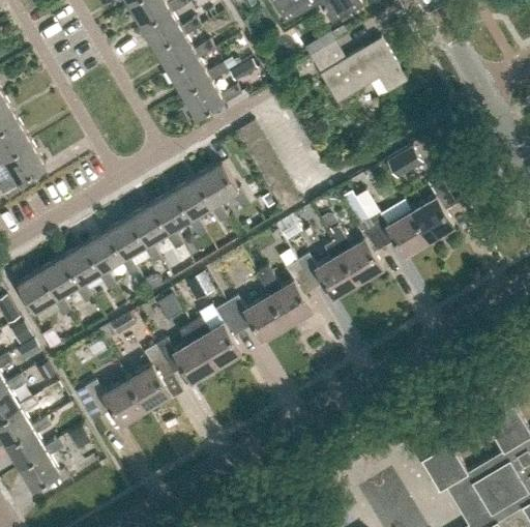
[(174,0),(167,4),(164,0),(135,0),(128,3),(142,26),(170,9),(172,12),(187,3),(185,0),(174,0)]
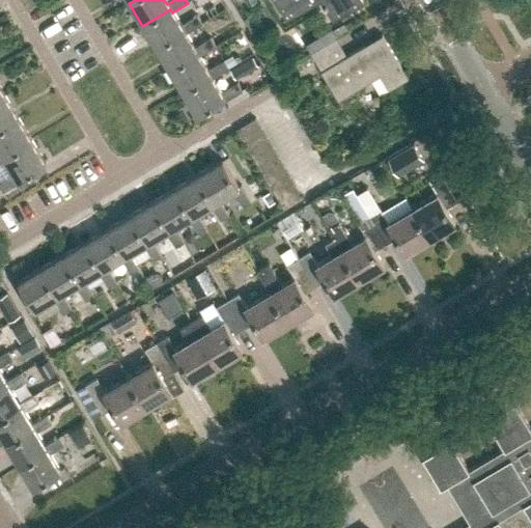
[(333,24),(362,6),(358,0),(272,0),(286,23),(320,2),(324,7),(323,8),(325,12),(326,11),(333,24)]
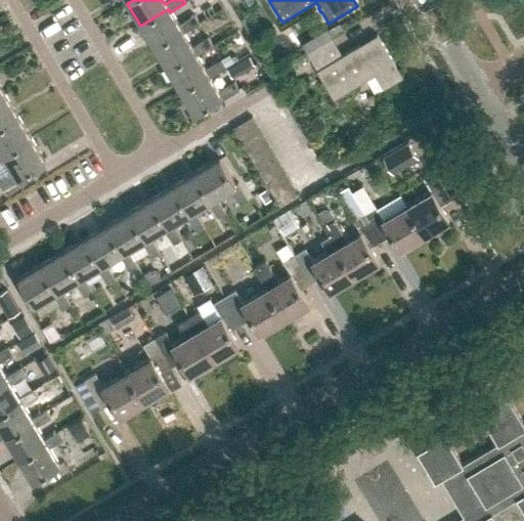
[(199,25),(223,10),(219,3),(193,17),(199,25)]
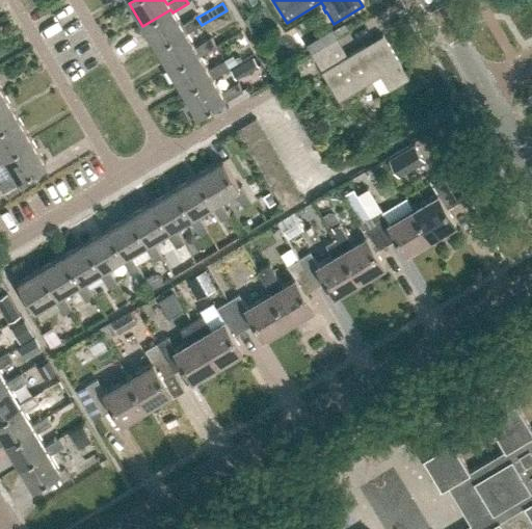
[(181,26),(173,12),(170,9),(142,26),(157,50),(184,33),(185,35),(202,26),(202,25),(196,18),(196,17),(181,26)]
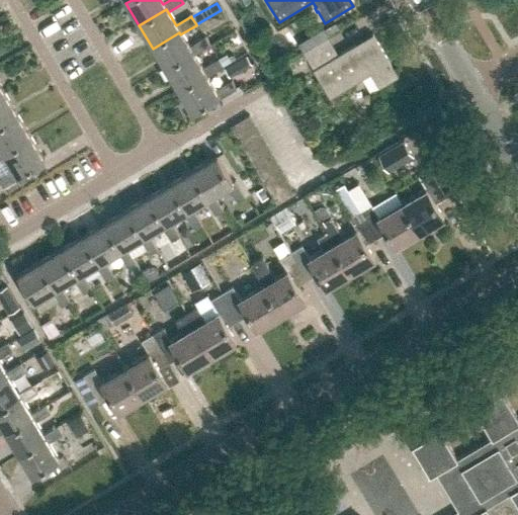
[(189,49),(180,34),(179,32),(153,49),(165,70),(192,54),(194,56),(209,47),(204,38),(189,49)]
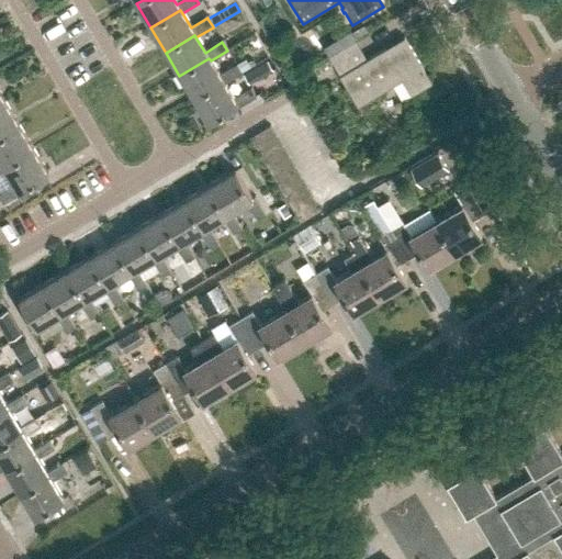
[(411,98),(430,86),(403,40),(367,62),(355,43),(328,59),(358,109),(402,82),(411,98)]
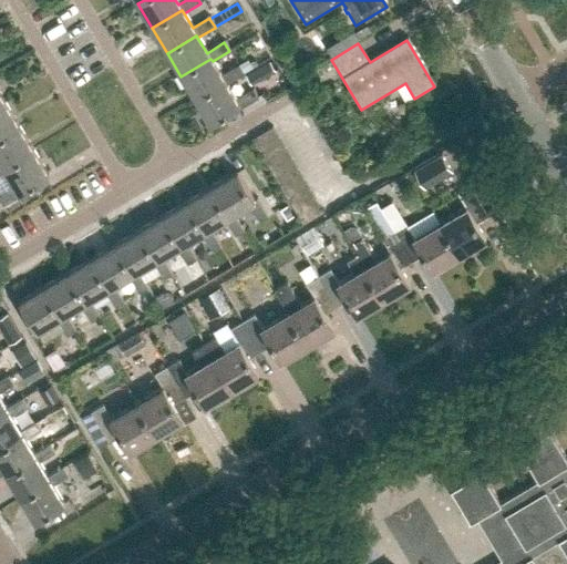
[(222,77),(213,61),(210,59),(181,77),(195,100),(225,82),(227,85),(244,75),(238,67),(222,77)]
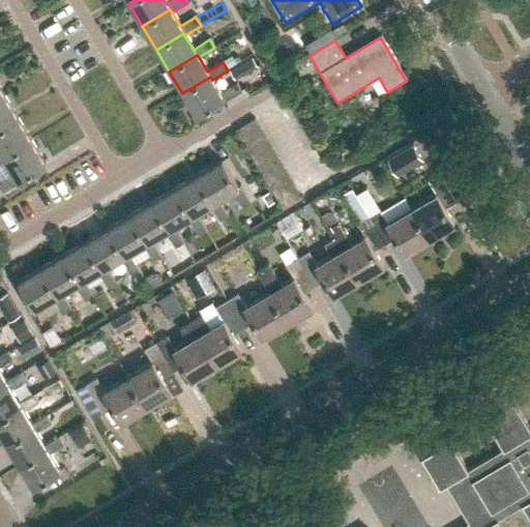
[(234,81),(257,67),(252,59),(229,72),(234,81)]
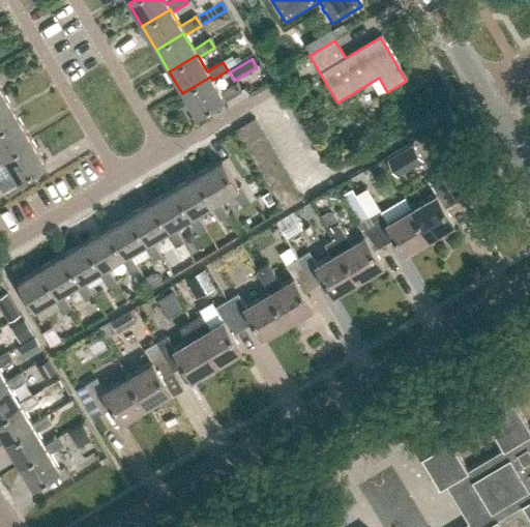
[(196,116),(223,99),(224,103),(241,92),(236,84),(221,94),(212,80),(210,77),(182,93),(196,116)]
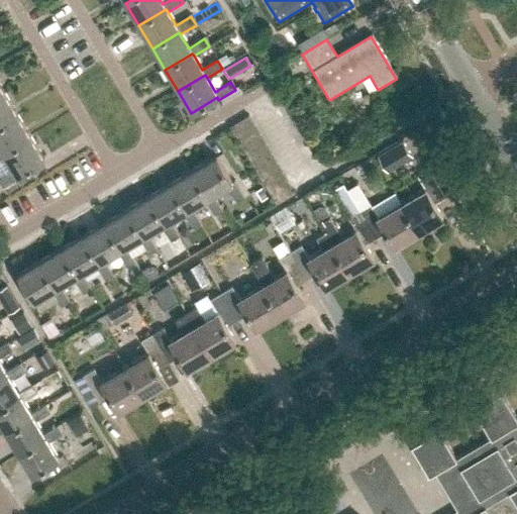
[(0,126),(16,117),(3,95),(0,97),(0,126)]
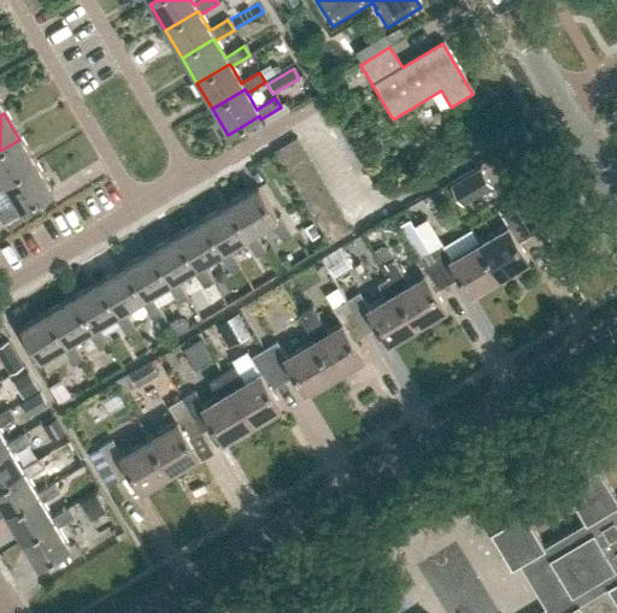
[(3,186),(35,165),(19,140),(0,151),(0,192),(5,189),(3,186)]
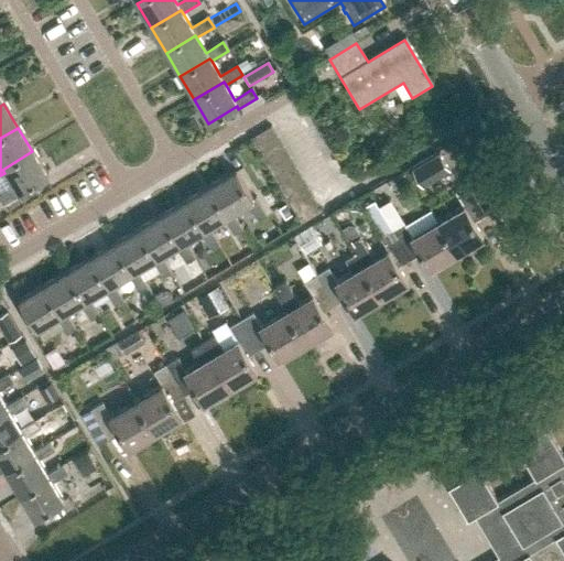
[(271,129),(250,141),(257,152),(278,139),(271,129)]
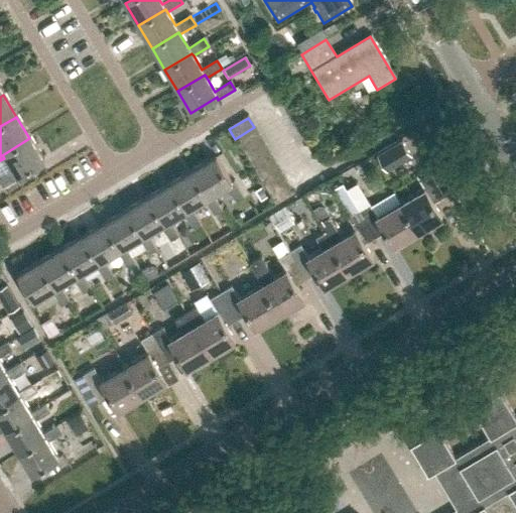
[(260,137),(254,127),(235,139),(241,148),(260,137)]
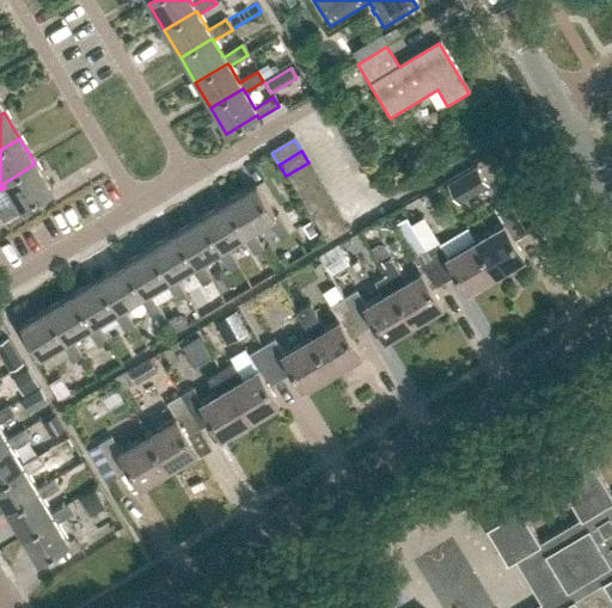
[(293,188),(316,174),(308,163),(286,176),(293,188)]
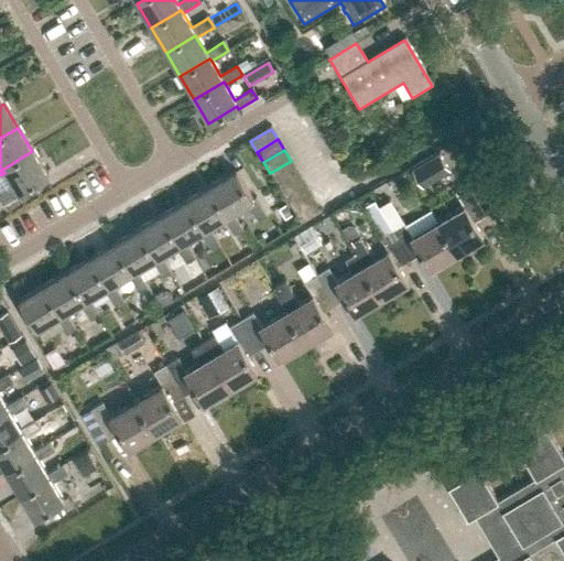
[(19,193),(47,175),(32,151),(2,170),(4,173),(13,189),(0,196),(0,203),(2,207),(20,196),(19,193)]
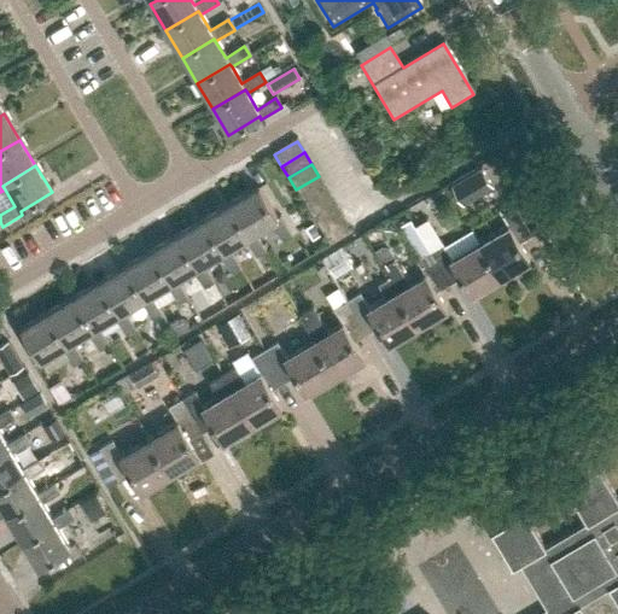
[(464,209),(494,191),(482,170),(452,188),(464,209)]
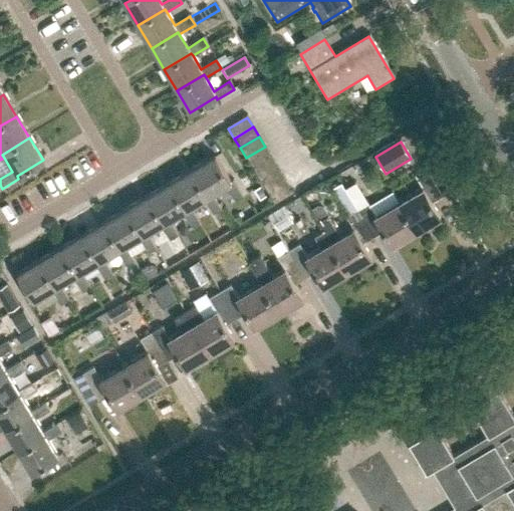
[(270,156),(265,147),(246,158),(252,167),(270,156)]
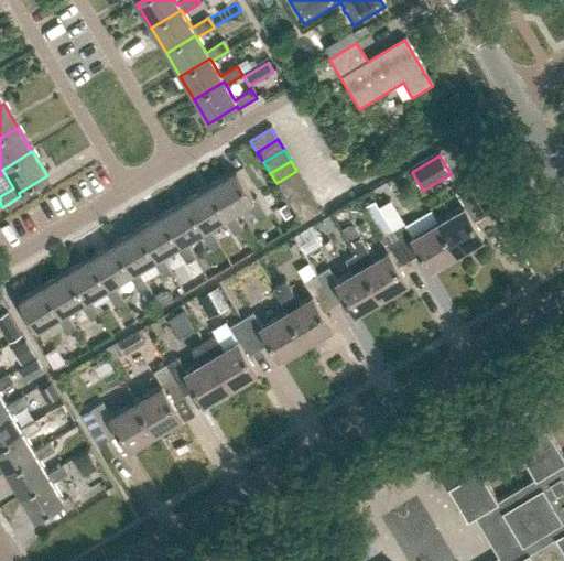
[(282,193),(303,181),(296,171),(277,183),(282,193)]
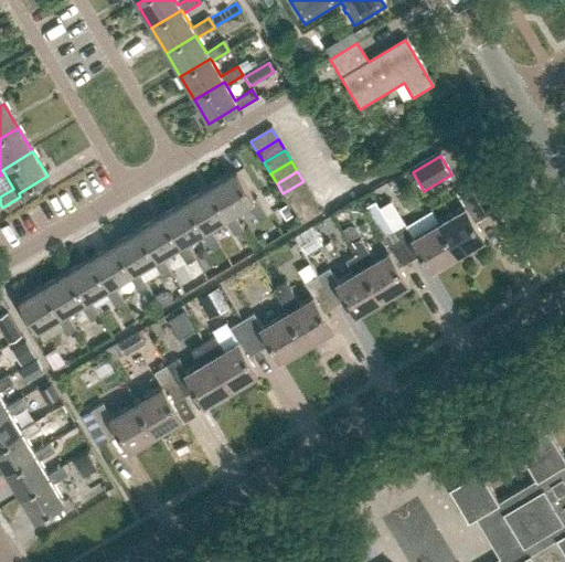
[(230,218),(234,214),(248,205),(258,222),(267,218),(257,200),(253,202),(236,173),(212,188),(230,218)]
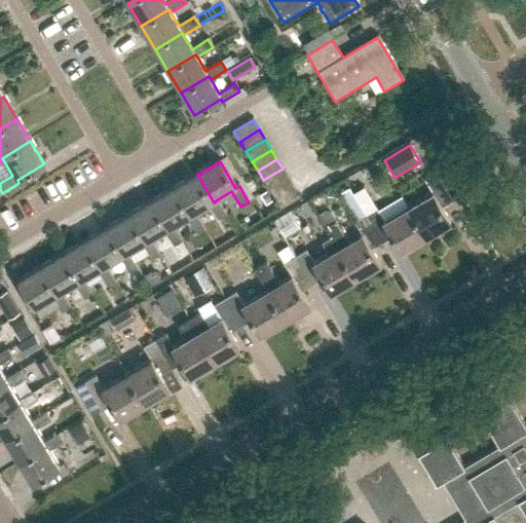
[(289,178),(283,169),(263,180),(269,190),(289,178)]
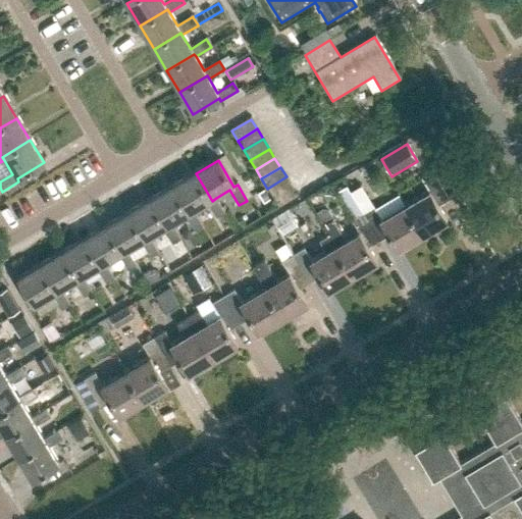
[(439,206),(449,200),(432,172),(420,179),(427,191),(405,204),(423,235),(448,220),(439,206)]
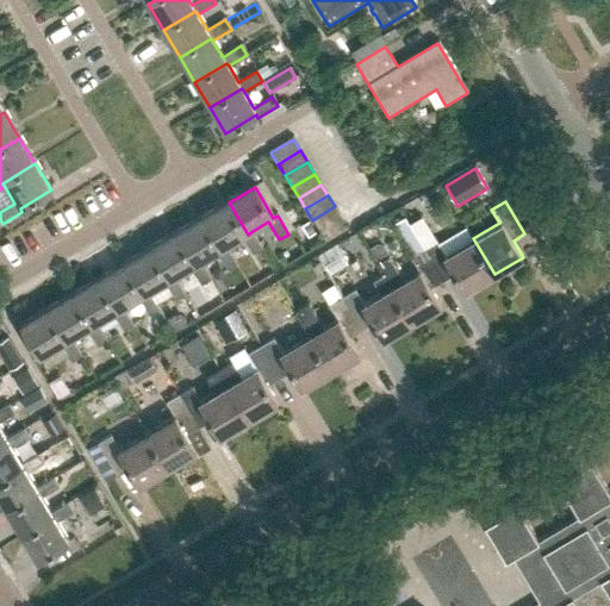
[(226,247),(243,237),(254,255),(263,249),(253,231),(248,235),(229,202),(203,218),(222,249),(226,247)]
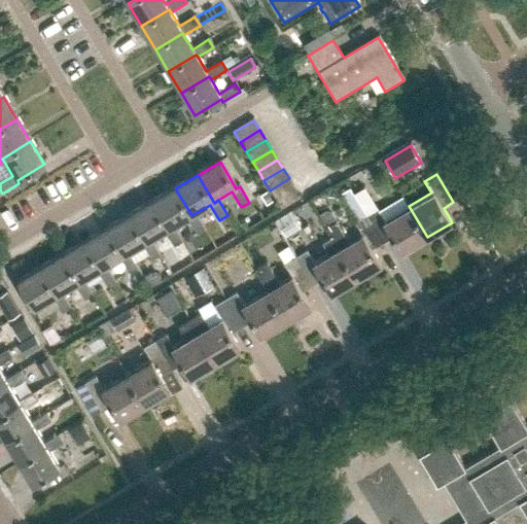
[(294,188),(289,178),(270,190),(276,200),(294,188)]
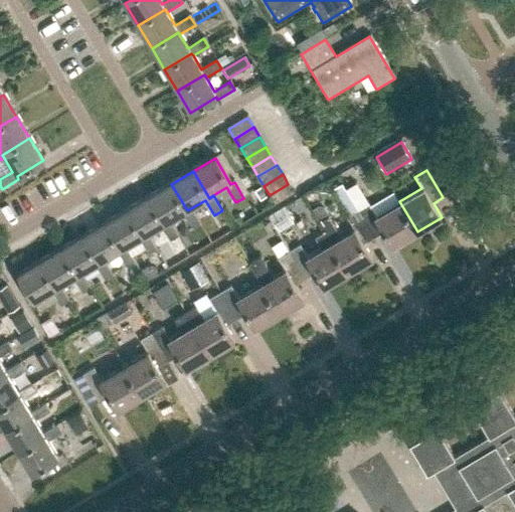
[(170,221),(183,212),(192,228),(200,223),(191,208),(187,210),(171,184),(150,196),(166,223),(170,221)]
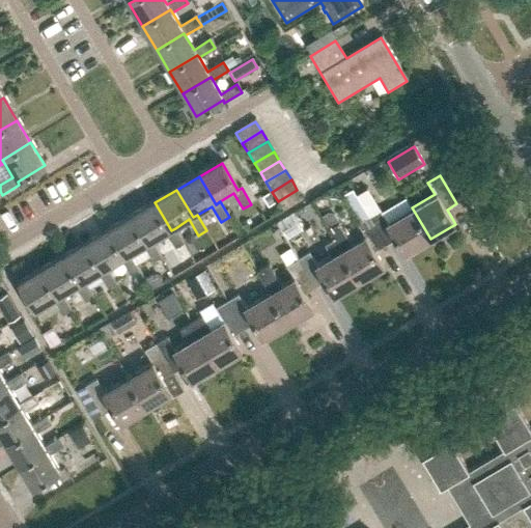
[(303,200),(297,190),(278,201),(284,212),(303,200)]
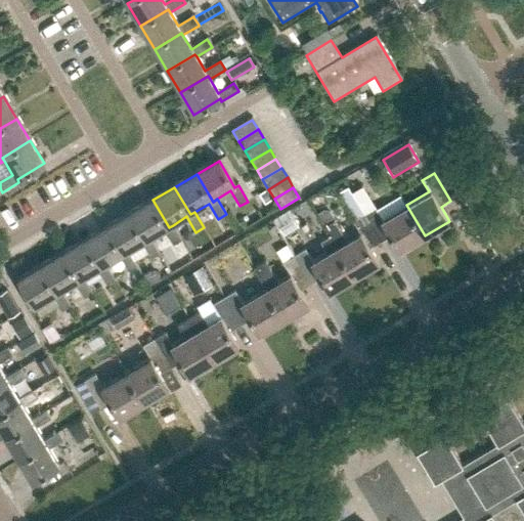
[(353,221),(363,215),(347,188),(336,196),(351,222),(353,221)]
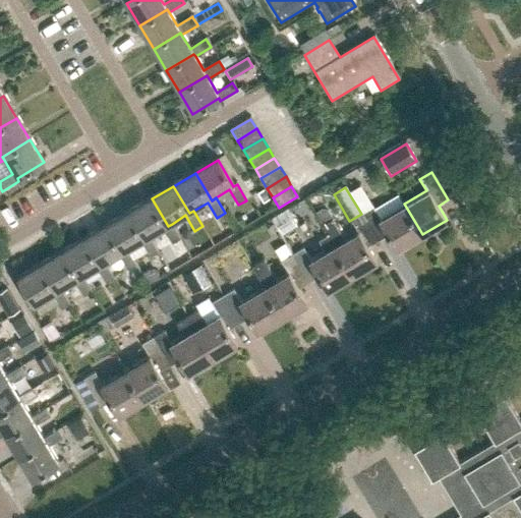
[(258,194),(265,205),(271,200),(265,191),(258,194)]
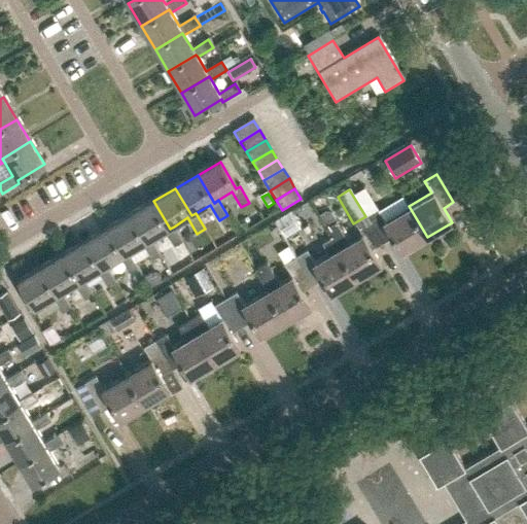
[(151,240),(165,231),(174,247),(183,242),(174,226),(170,229),(153,201),(131,214),(147,242),(151,240)]
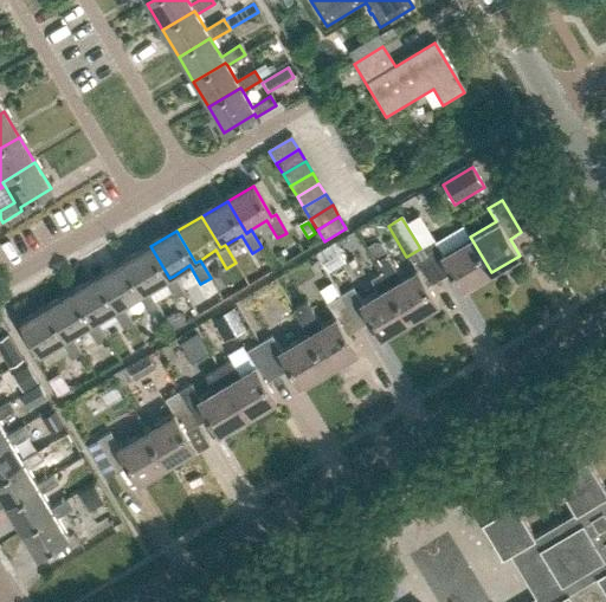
[(491,272),(470,237),(442,254),(433,240),(420,248),(440,282),(453,273),(463,289),(491,272)]
